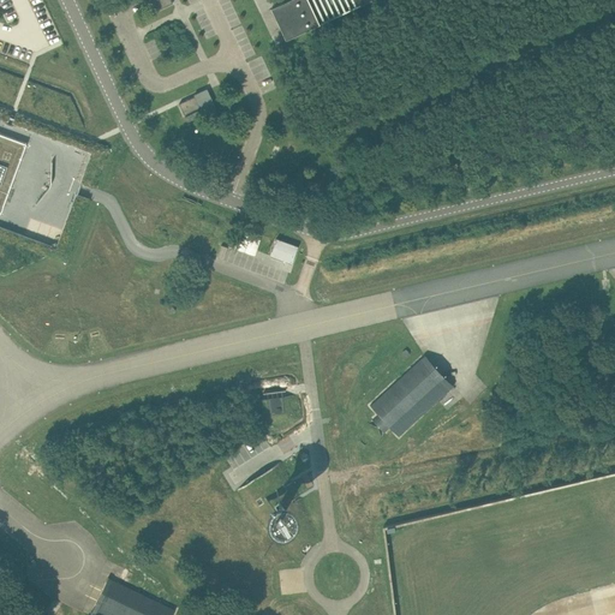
[(149,0),(155,12),(173,3),(171,0),(149,0)]
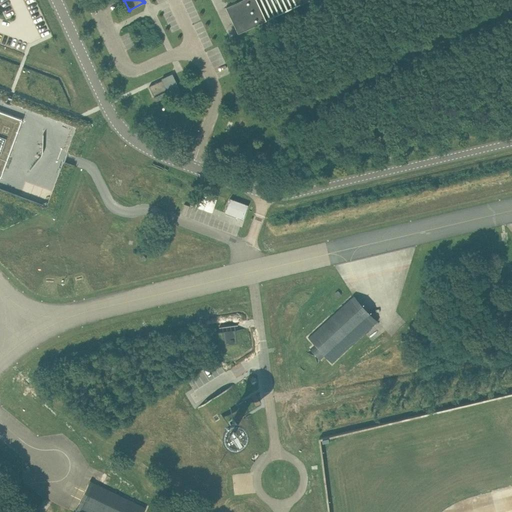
[(240,0),(226,7),(228,12),(238,33),(308,0),(240,0)]
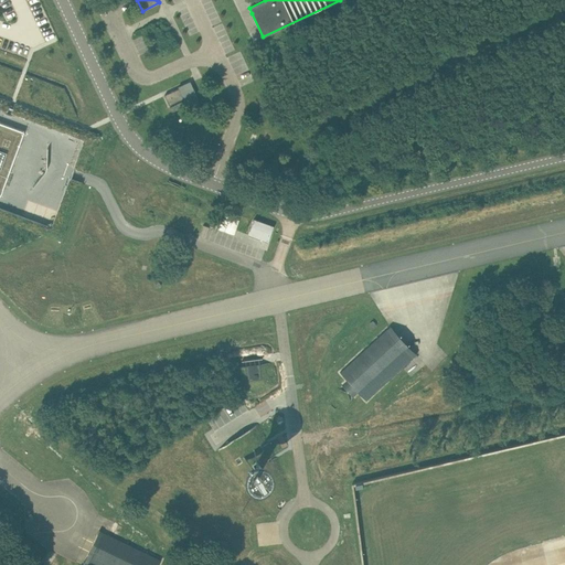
[(169,106),(181,100),(183,99),(179,89),(164,96),(169,106)]
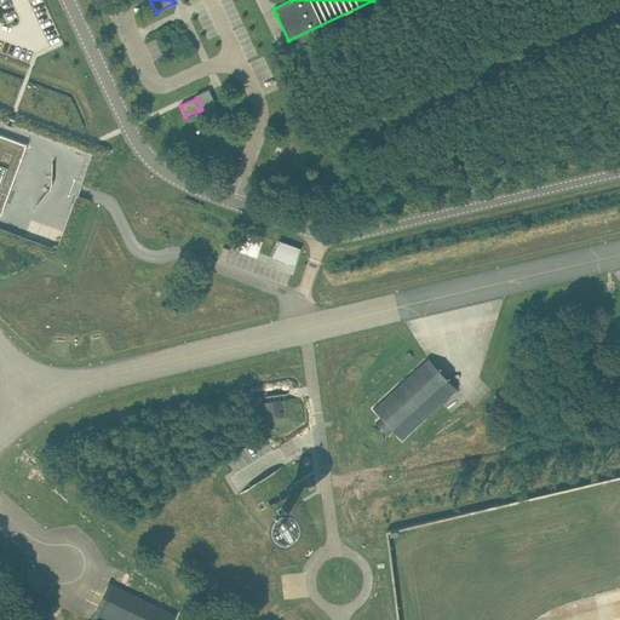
[(0,214),(27,145),(18,142),(15,141),(0,135),(0,214)]
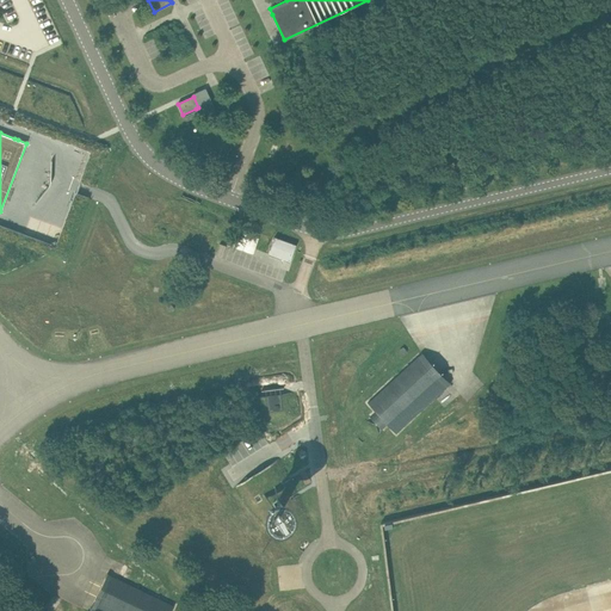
[(248,229),(244,240),(250,242),(254,232),(248,229)]
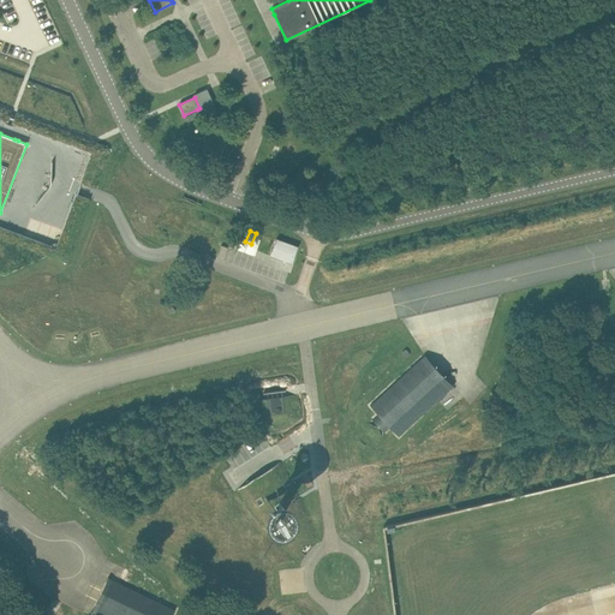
[(270,256),(282,261),(292,264),(298,246),(276,238),(270,256)]
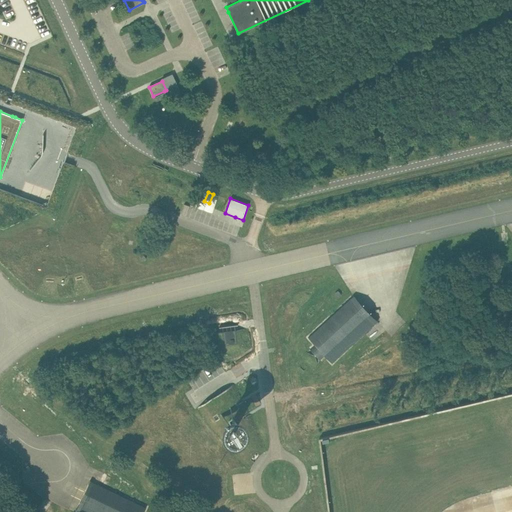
[(326,356),(332,363),(360,337),(377,321),(354,296),(308,337),(315,345),(310,349),(321,360),(326,356)]
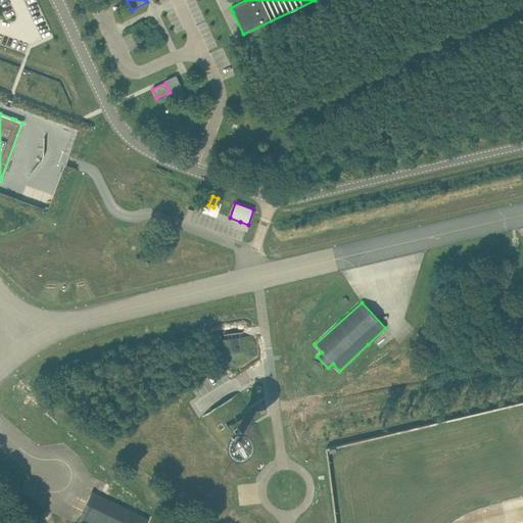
[(250,441),(251,436),(251,431),(249,426),(246,423),(241,421),(236,421),(231,423),(228,427),(226,431),(226,436),(228,441),(232,445),(236,446),(241,446),(246,444),(250,441)]
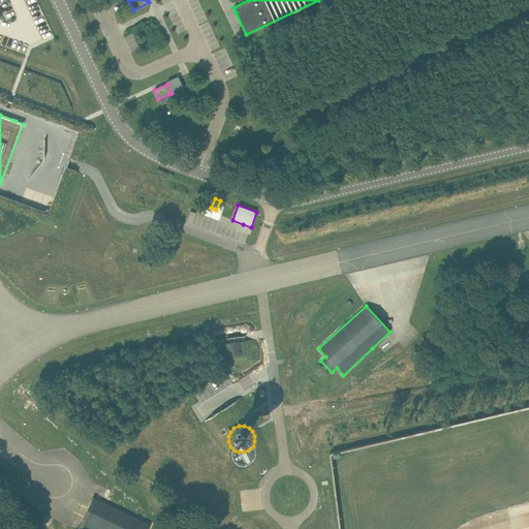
[(93,497),(78,528),(148,528),(151,525),(110,505),(93,497)]
